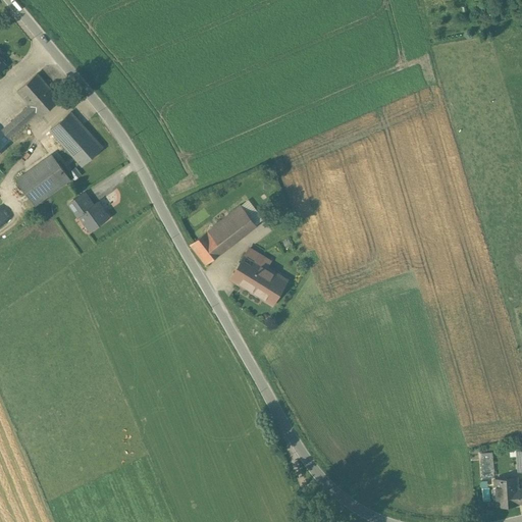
[(60,100),(37,73),(17,91),(30,105),(31,105),(38,113),(41,117),(60,100)]
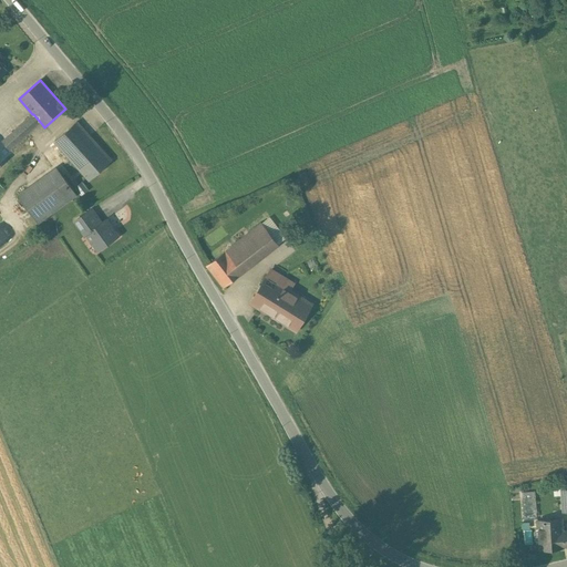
[(32,114),(19,126),(27,135),(41,123),(33,114),(32,114)]
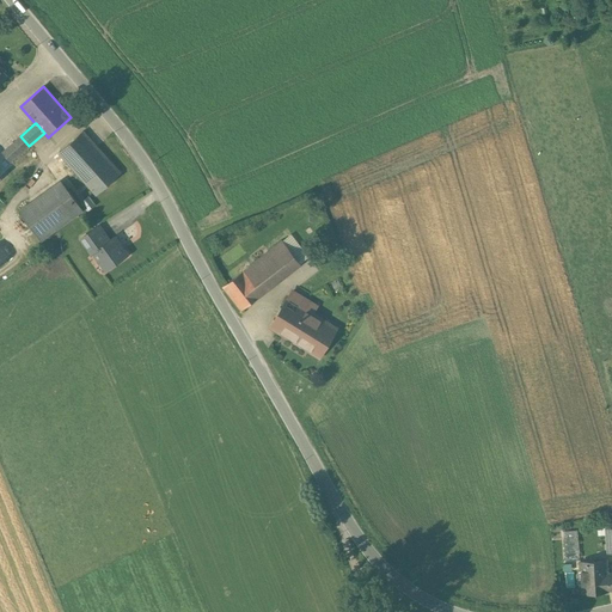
[(120,173),(83,132),(59,153),(96,195),(120,173)]
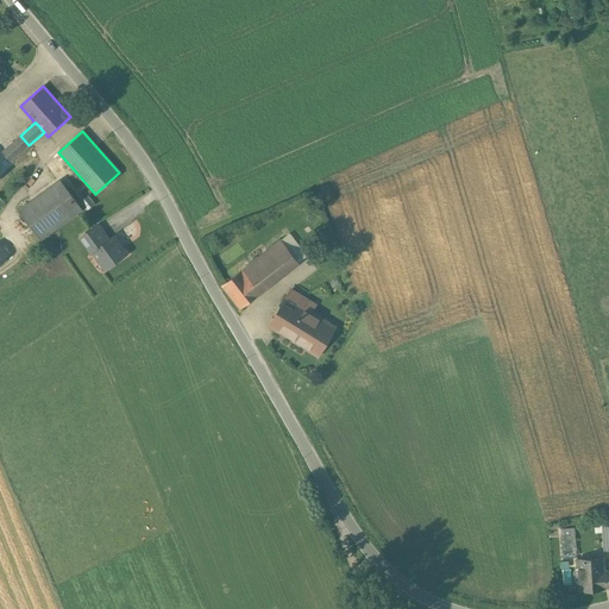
[(61,180),(19,209),(42,239),(82,209),(61,180)]
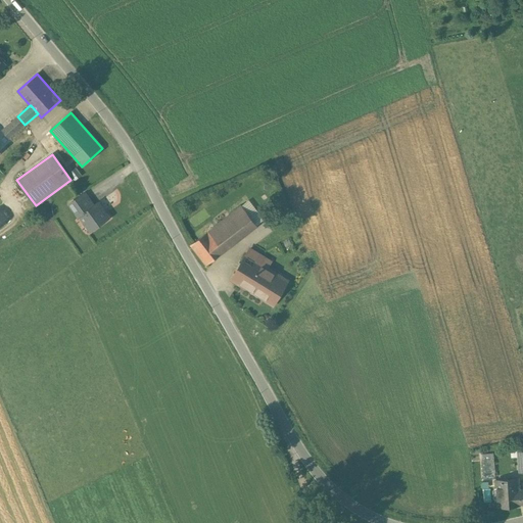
[(75,179),(81,176),(77,169),(72,172),(75,179)]
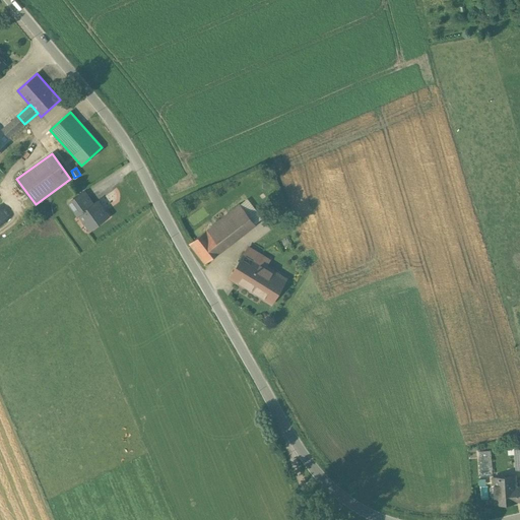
[(83,192),(69,202),(78,215),(80,214),(79,214),(92,204),(83,192)]
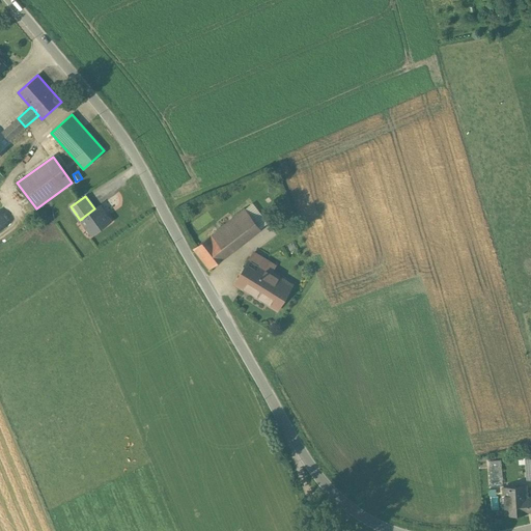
[(94,208),(81,219),(82,219),(92,233),(110,221),(99,205),(94,208)]
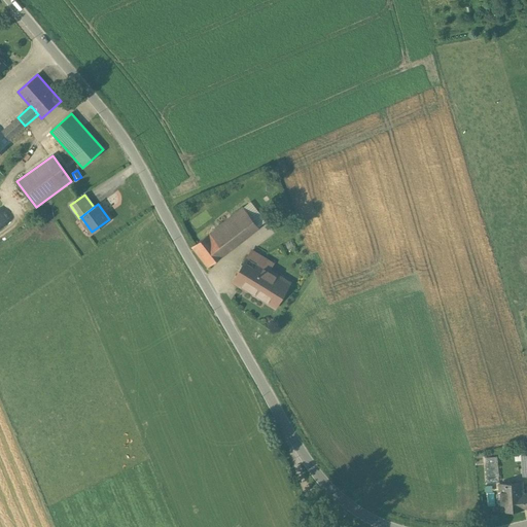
[(243,207),(215,229),(222,237),(250,215),(243,207)]
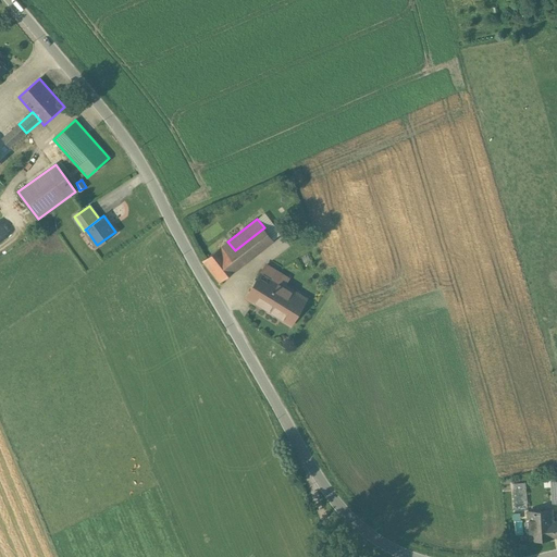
[(235,250),(229,256),(222,246),(203,261),(220,283),(233,273),(274,240),(264,227),(235,250)]
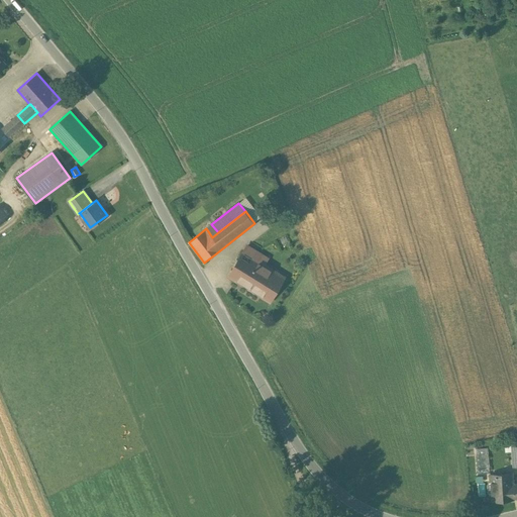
[(218,232),(211,224),(206,228),(212,237),(218,232)]
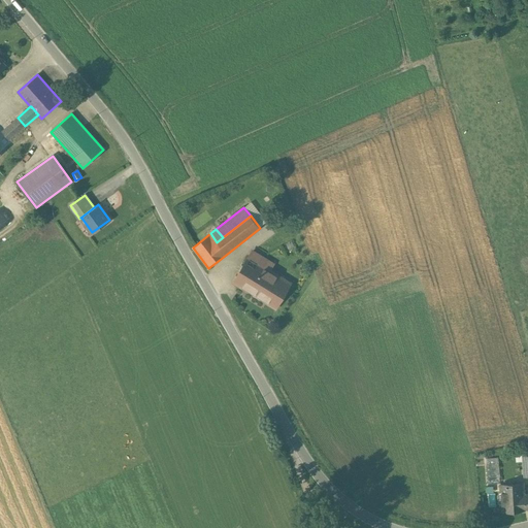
[(264,258),(253,252),(249,258),(260,265),(264,258)]
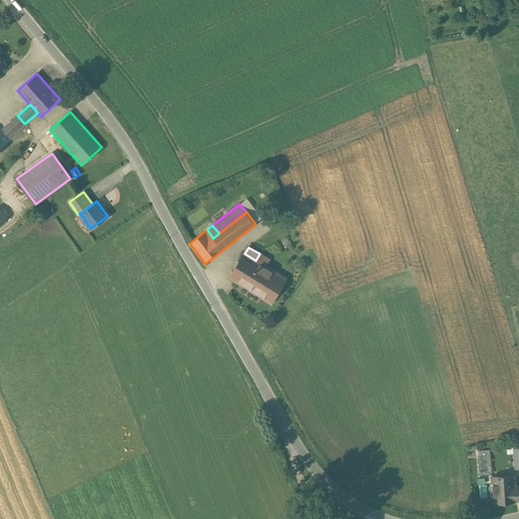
[(255,261),(244,253),(230,278),(258,295),(273,271),(255,261)]
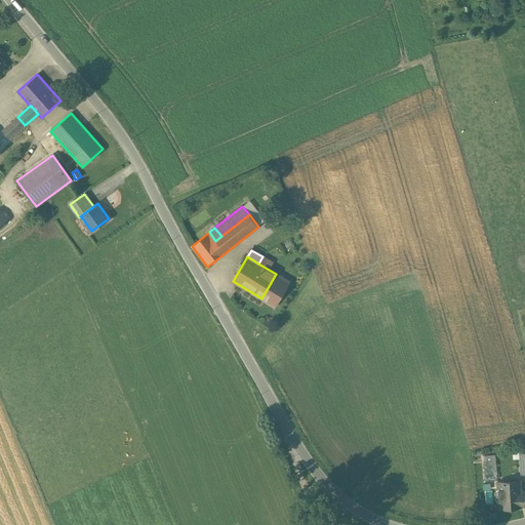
[(289,282),(276,274),(261,298),(275,307),(289,282)]
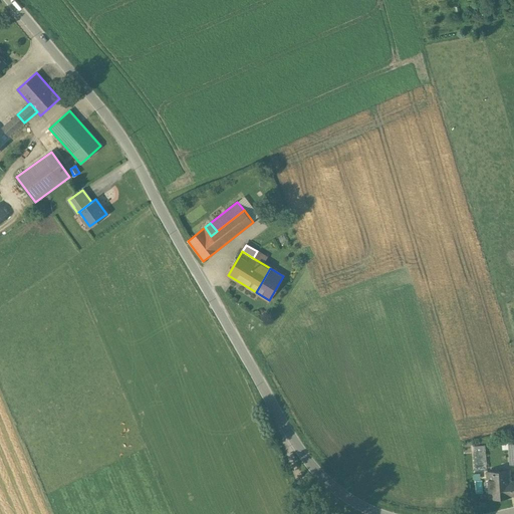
[(485,446),(474,446),(475,471),(486,471),(485,446)]
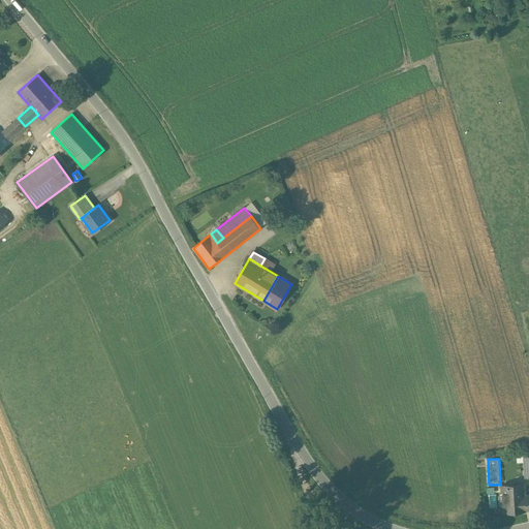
[(525,485),(501,487),(503,514),(526,511),(526,509),(525,497),(525,485)]
